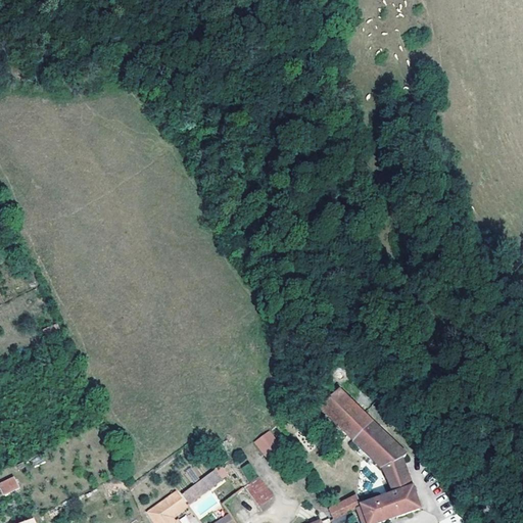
[(351,441),(381,469),(400,460),(405,457),(371,424),(372,423),(338,391),(319,407),(334,423),(352,440),(351,441)]
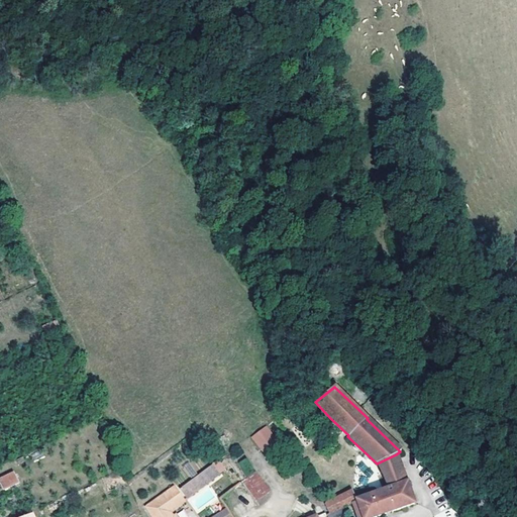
[(283,451),(266,429),(252,438),(271,461),(283,451)]
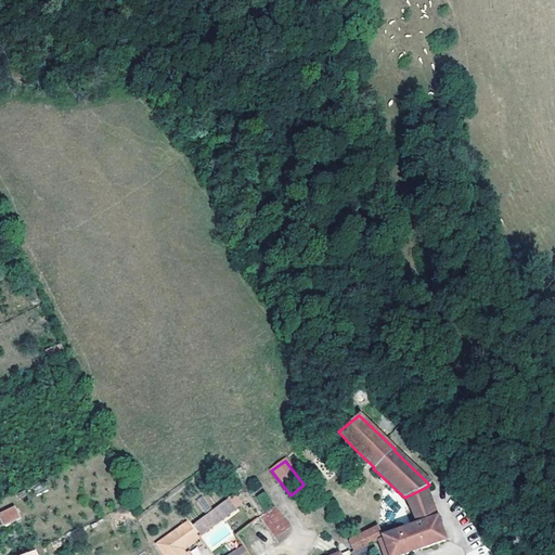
[(442,540),(425,488),(404,498),(405,499),(414,527),(384,538),(389,554),(399,554),(417,549),(442,540)]
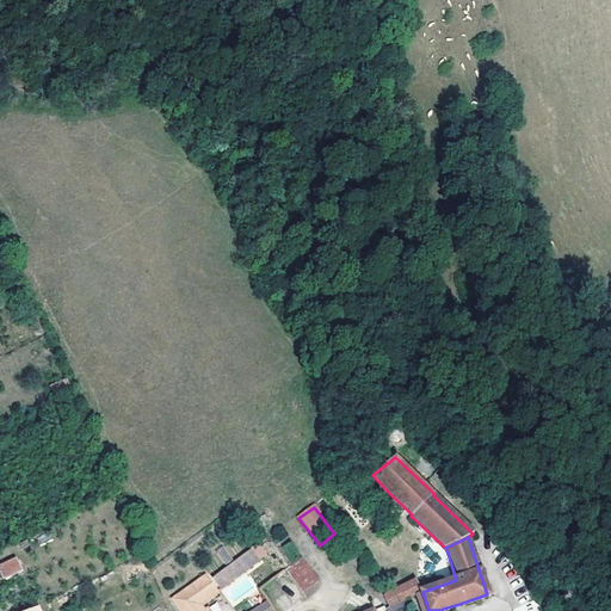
[(282,547),(288,556),(297,550),(291,541),(282,547)]
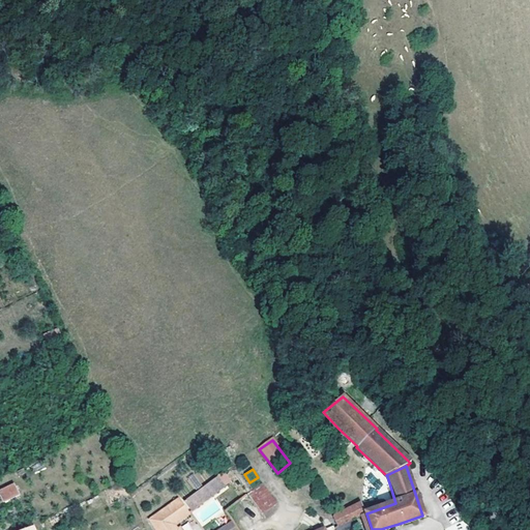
[(213,495),(225,487),(217,477),(206,486),(213,495)]
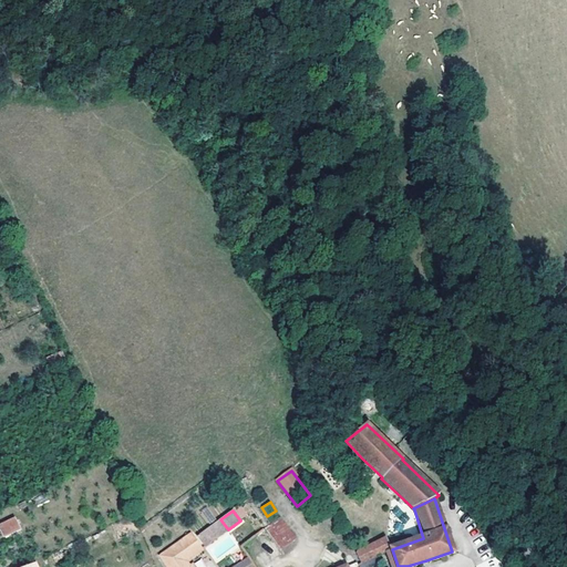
[(22,525),(18,515),(1,523),(7,533),(22,525)]
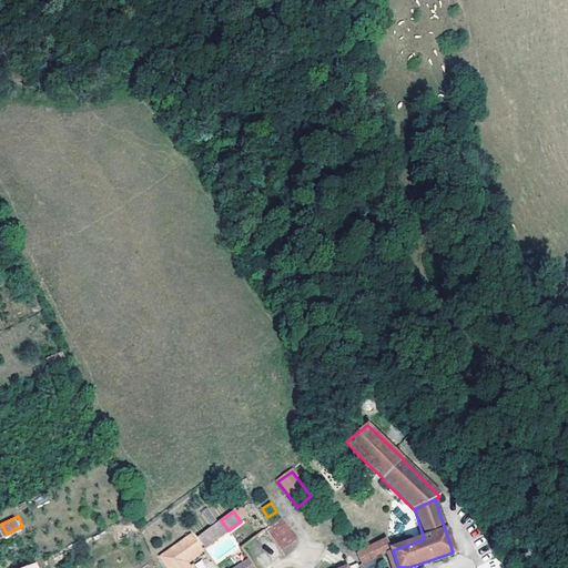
[(266,529),(283,550),(298,538),(282,517),(266,529)]
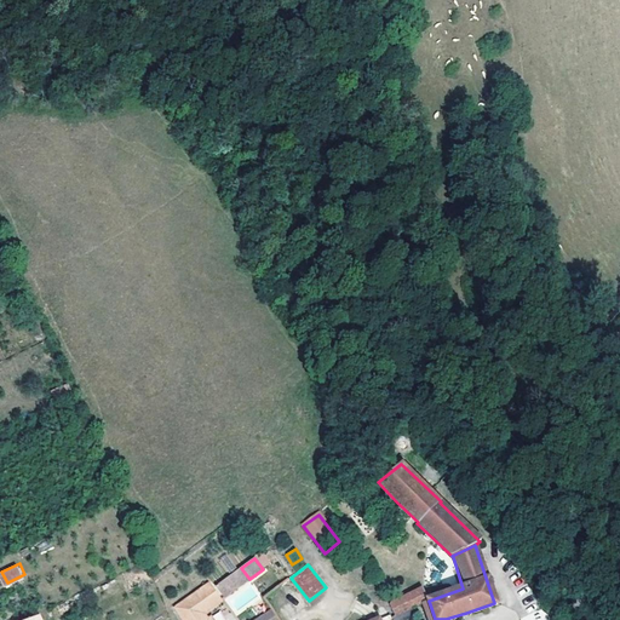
[(241,568),(216,587),(224,598),(250,579),(241,568)]
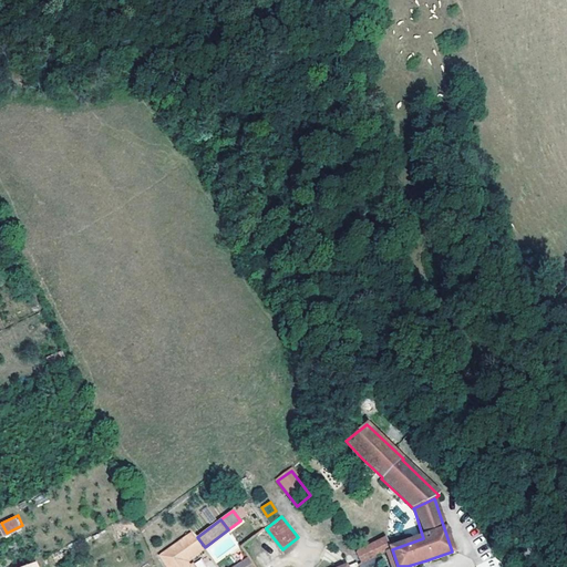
[(192,536),(162,557),(168,566),(195,566),(193,564),(191,564),(188,560),(202,550),(192,536)]
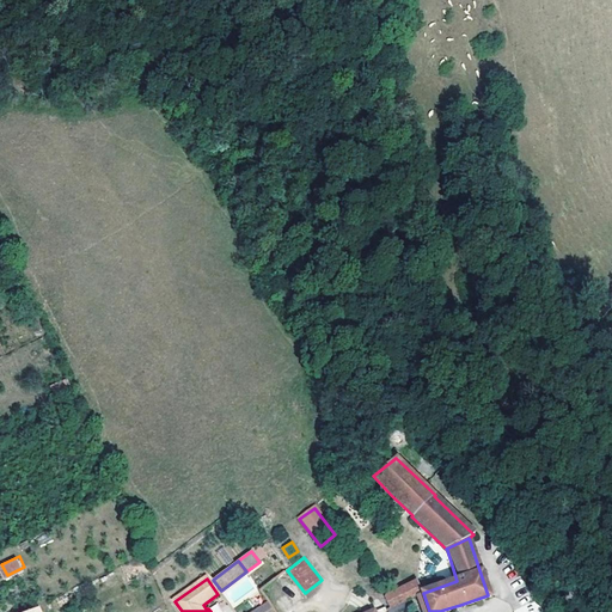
[(381,597),(387,611),(423,593),(418,579),(381,597)]
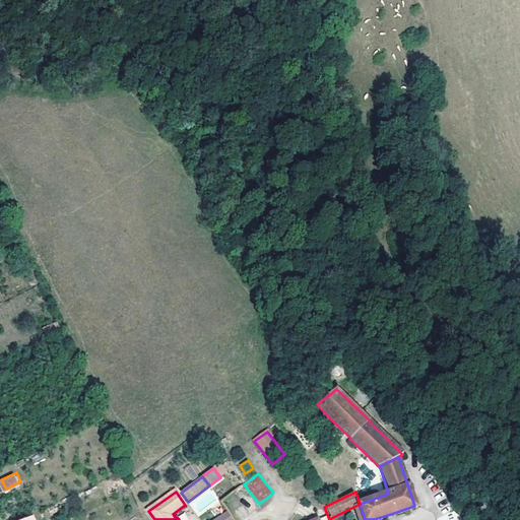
[(207,493),(190,503),(195,513),(213,503),(207,493)]
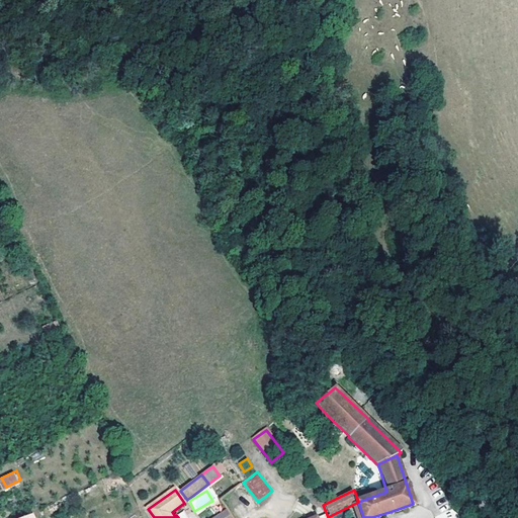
[(29,511),(32,517),(42,517),(37,507),(29,511)]
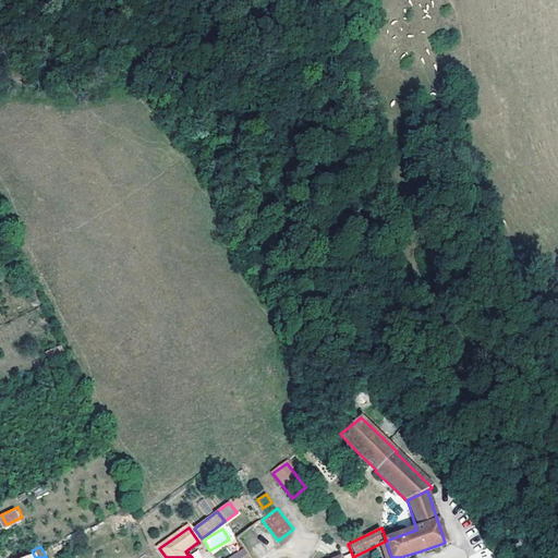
All buildings are outlined.
